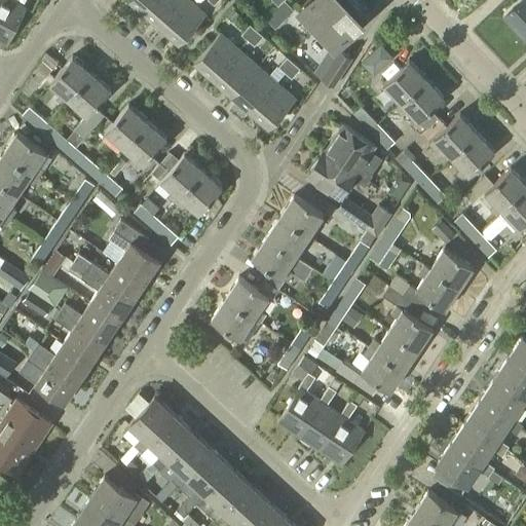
[(0,0),(0,38),(7,42),(26,6),(12,0),(0,0)]
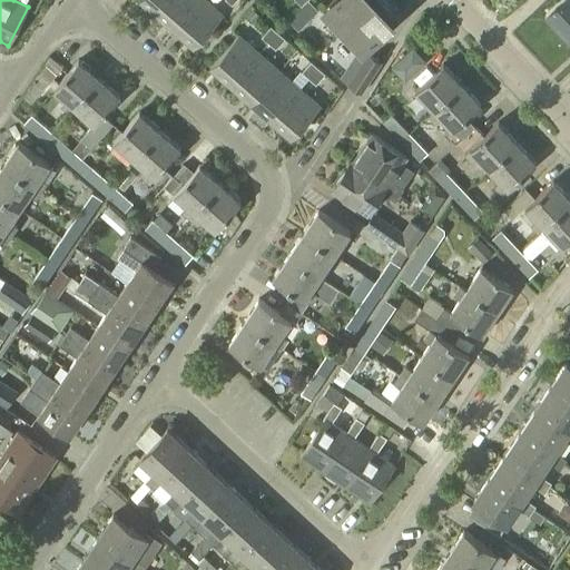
[(139,0),(154,12),(164,0),(139,0)]
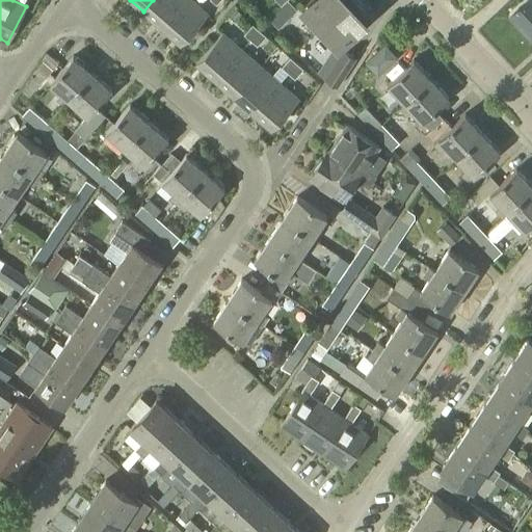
[(162,28),(186,0),(153,0),(143,11),(162,28)]
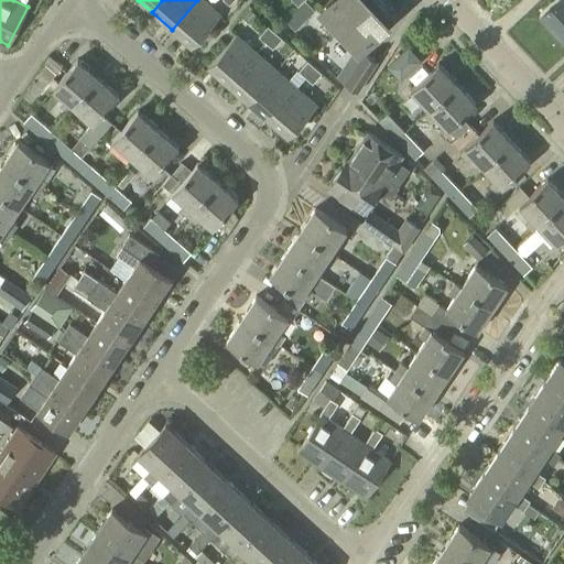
[(205,0),(197,0),(172,30),(192,47),(221,14),(205,0)]
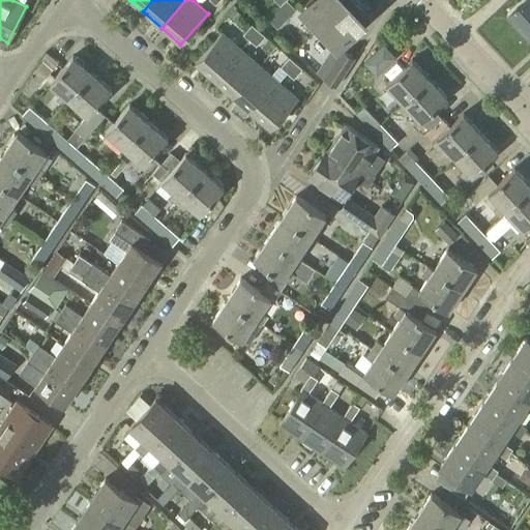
[(294,10),(285,0),(267,18),(276,27),(294,10)]
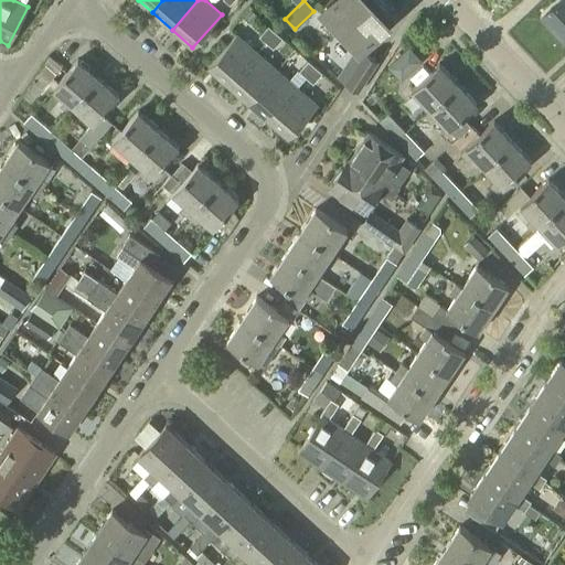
[(340,30),(371,0),(329,0),(321,9),(340,30)]
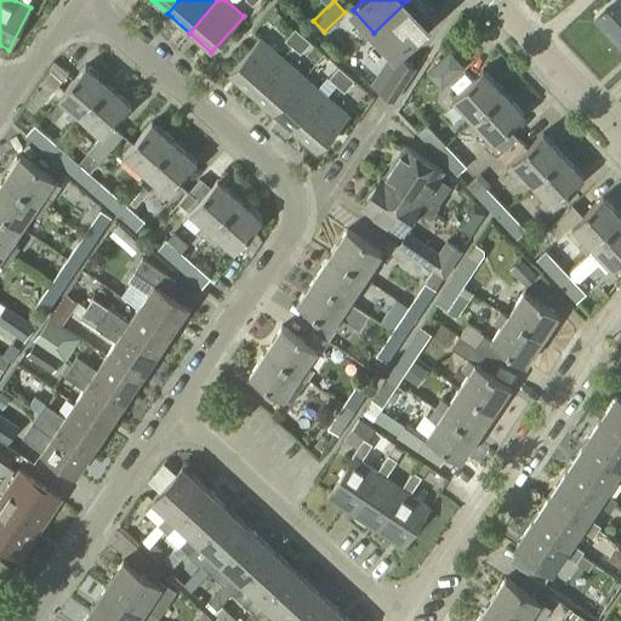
[(417,0),(408,0),(374,33),(396,56),(436,18),(417,0)]
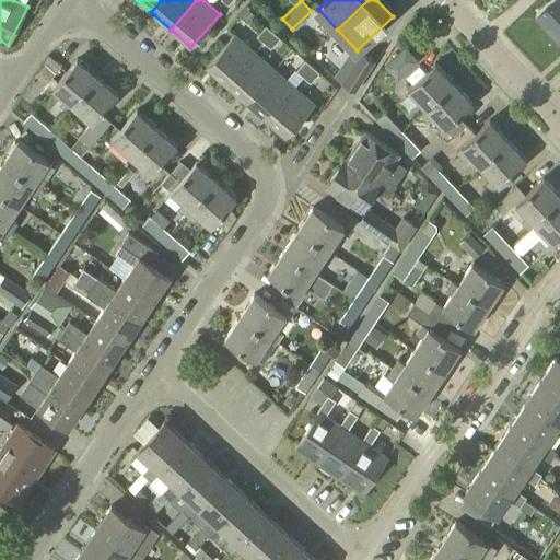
[(559,43),(559,0),(556,0),(537,19),(559,43)]
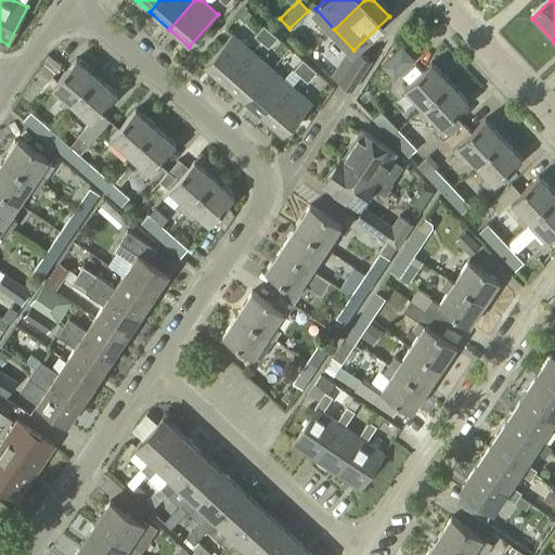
[(269,48),(278,38),(263,25),(255,36),(269,48)]
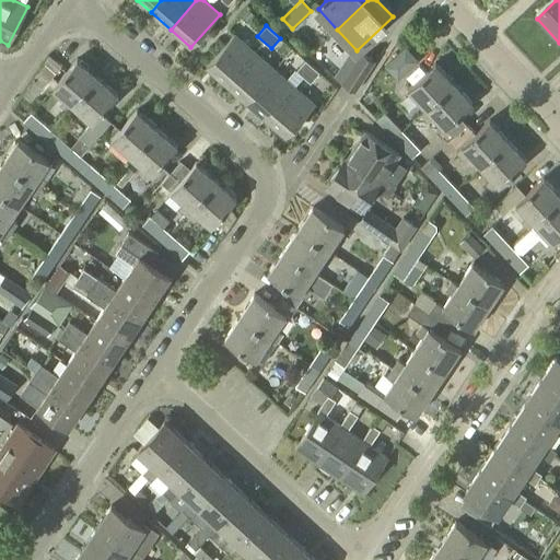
[(226,85),(256,51),(236,34),(207,67),(226,85)]
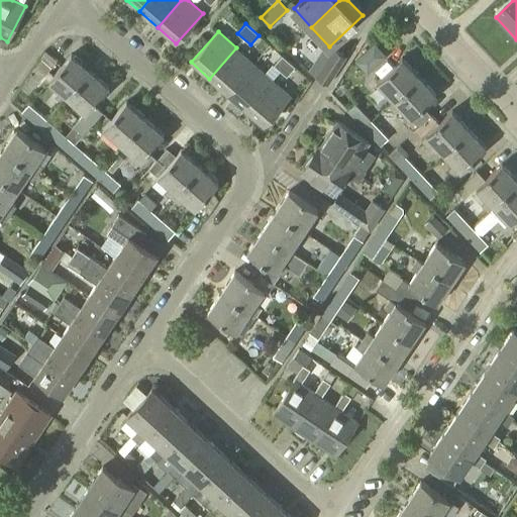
[(364,76),(385,57),(372,43),(351,63),(364,76)]
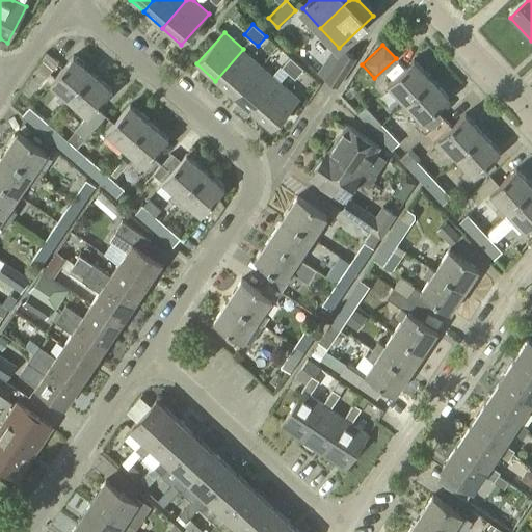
[(234,97),(262,65),(243,49),(215,81),(234,97)]
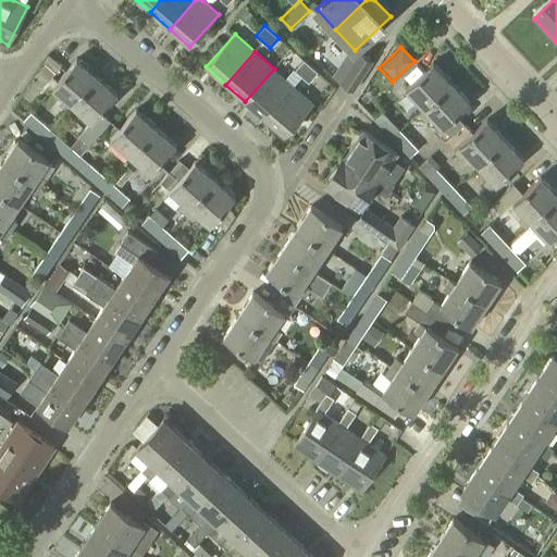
[(353,93),(372,62),(373,61),(360,52),(342,82),(353,93)]
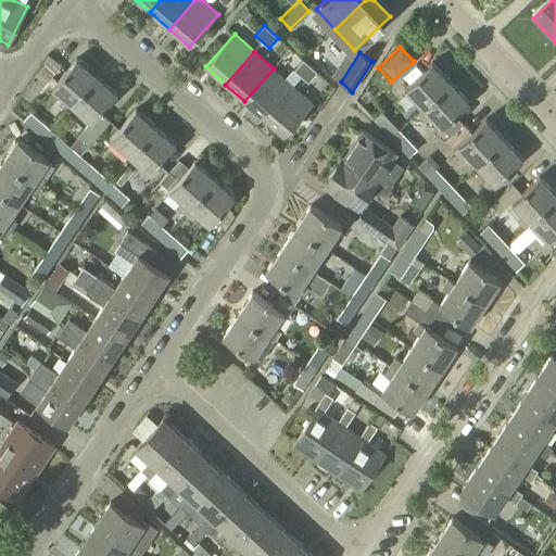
[(72,104),(97,76),(76,59),(52,87),(64,98),(59,104),(66,111),(72,104)]
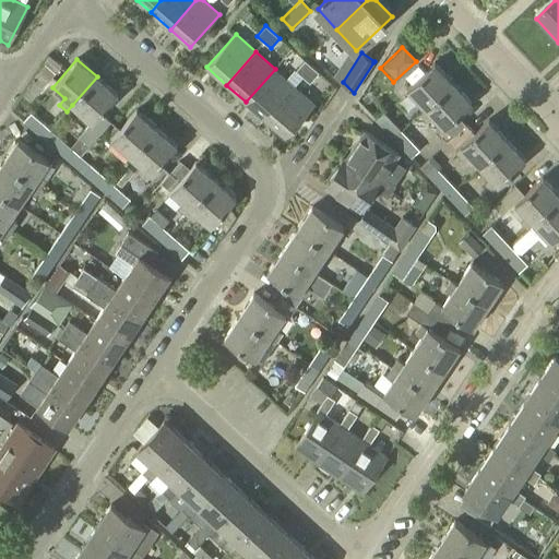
[(310,83),(319,72),(305,60),(296,71),(310,83)]
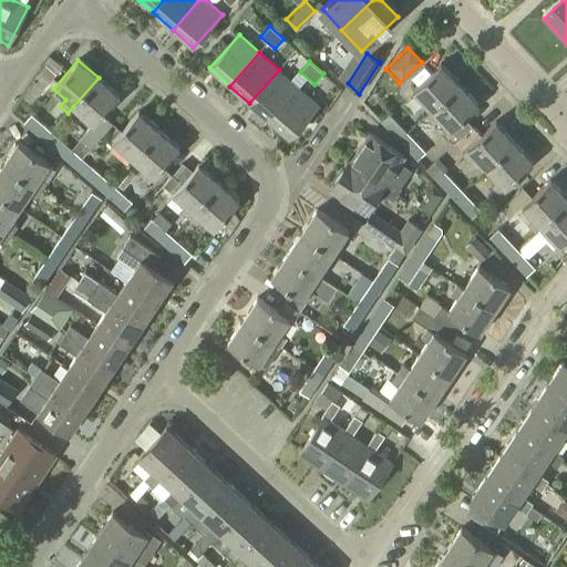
[(432,110),(460,83),(441,63),(413,90),(432,110)]
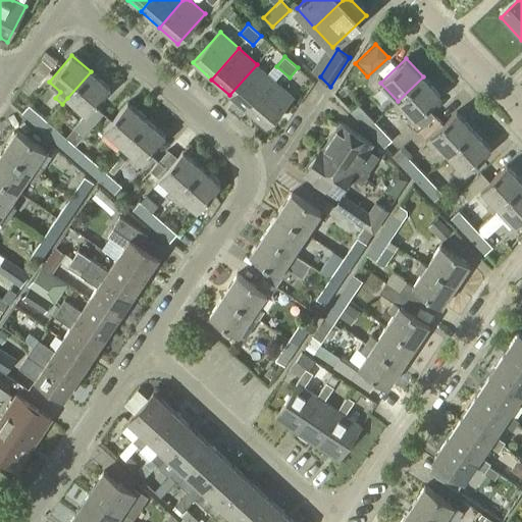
[(248,111),(275,81),(257,64),(229,95),(248,111)]
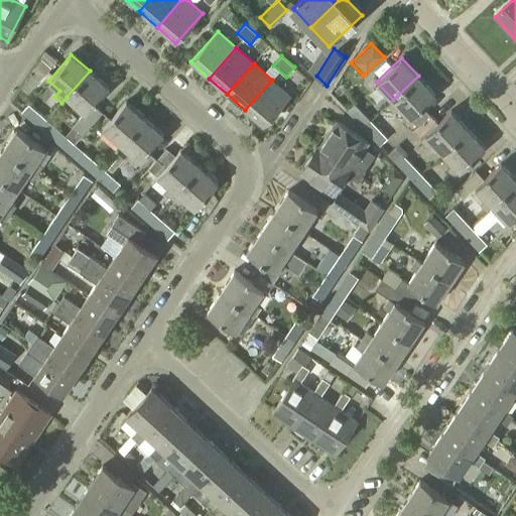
[(66,135),(47,120),(39,128),(67,151),(75,143),(82,135),(103,112),(94,104),(108,88),(90,71),(67,97),(61,103),(70,109),(74,103),(85,112),(72,127),(73,128),(72,129),(71,129),(66,135)]
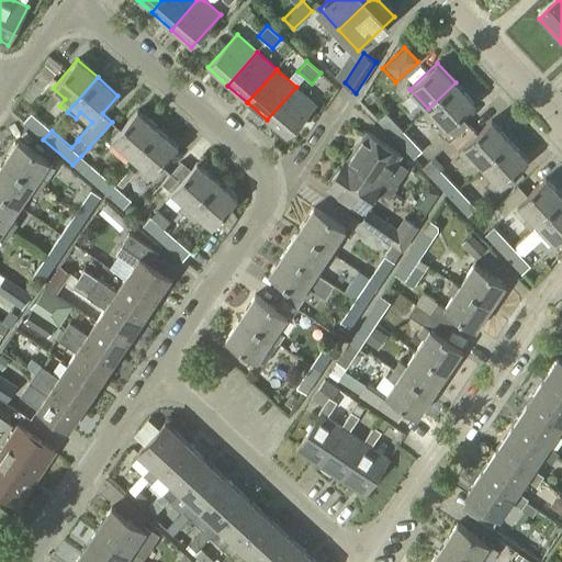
[(460,115),(474,102),(456,82),(428,109),(422,114),(429,122),(435,116),(447,128),(441,133),(450,143),(469,124),(460,115)]
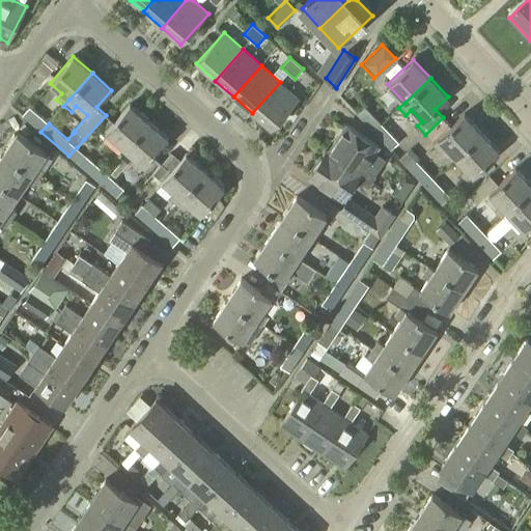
[(280,82),(252,113),(271,131),(299,99),(280,82)]
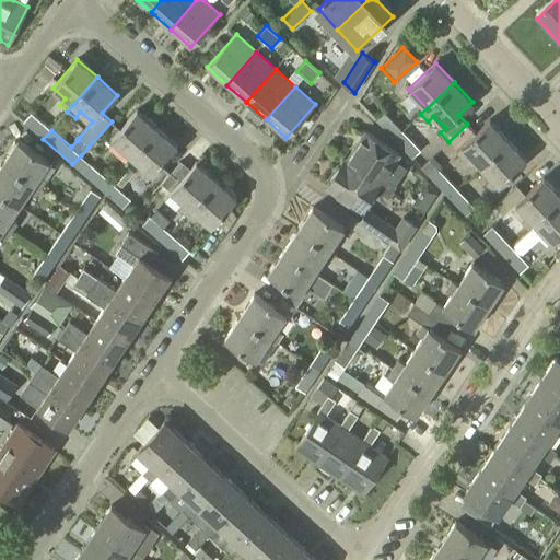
[(131,156),(156,128),(136,111),(112,139),(131,156)]
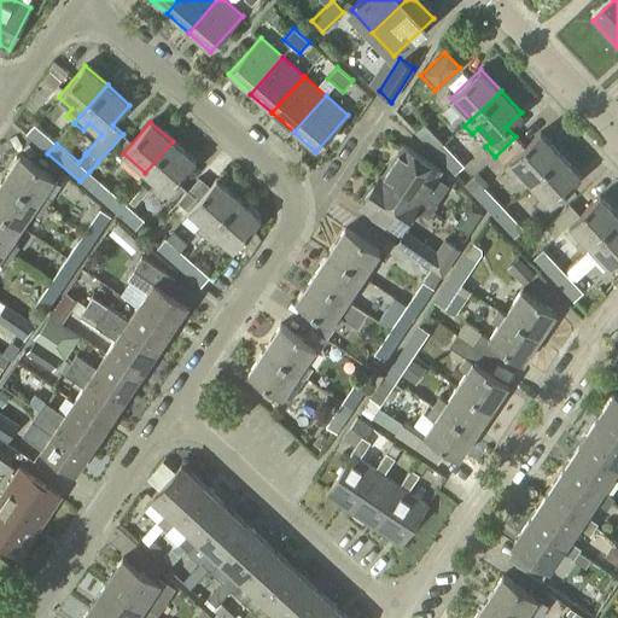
[(444,145),(424,123),(414,133),(435,153),(444,145)]
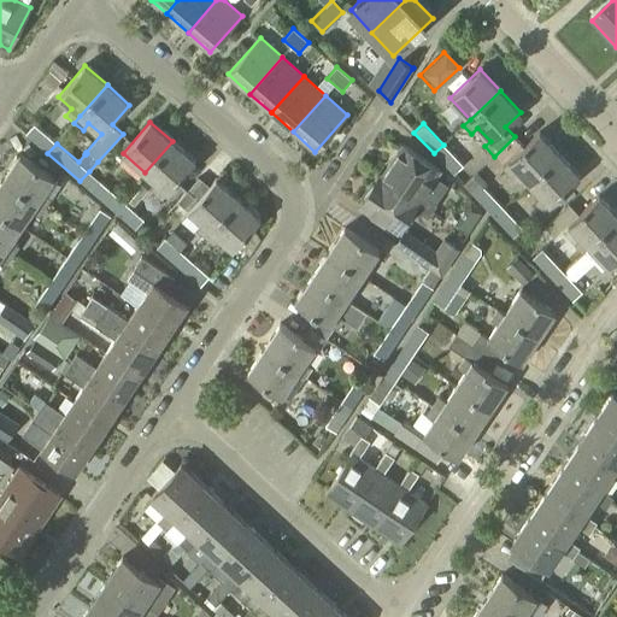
[(25,134),(47,153),(57,144),(34,124),(25,134)]
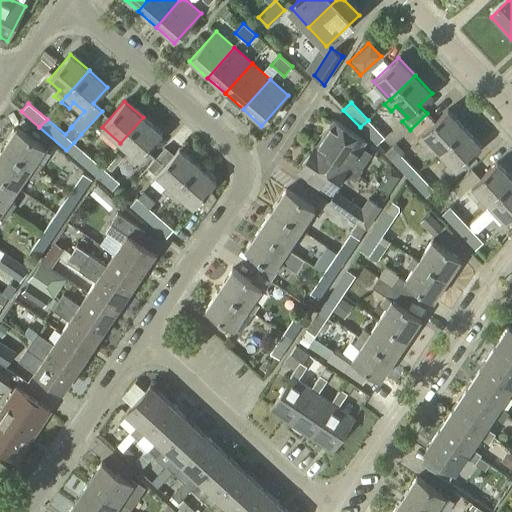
[(429,141),(439,151),(465,127),(448,110),(435,122),(427,113),(410,130),(424,146),(429,141)]
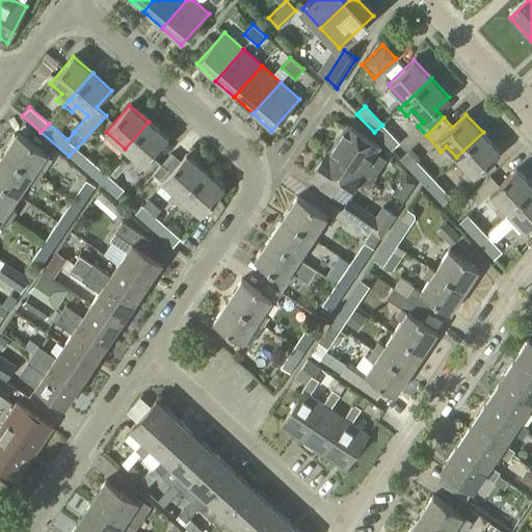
[(149,122),(125,149),(137,159),(132,164),(139,170),(167,138),(149,122)]
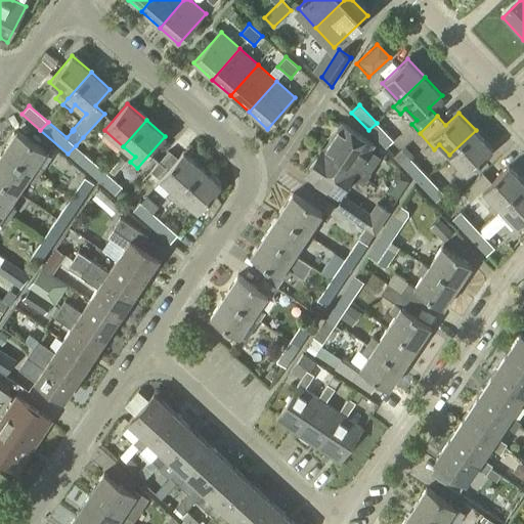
[(324,149),(367,179),(370,174),(358,166),(374,143),(343,123),(324,149)]
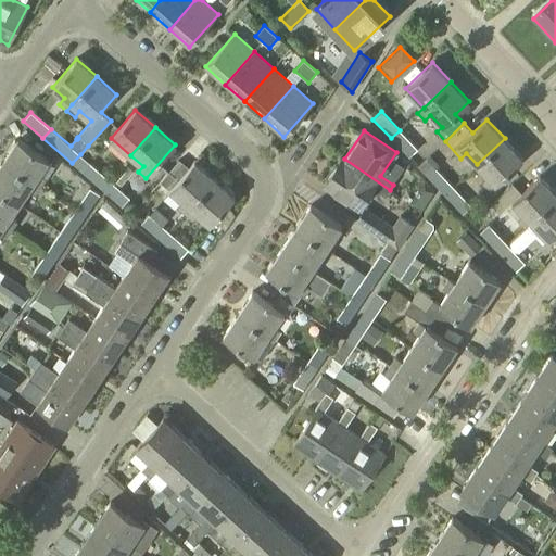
[(409,158),(418,149),(400,130),(391,138),(409,158)]
